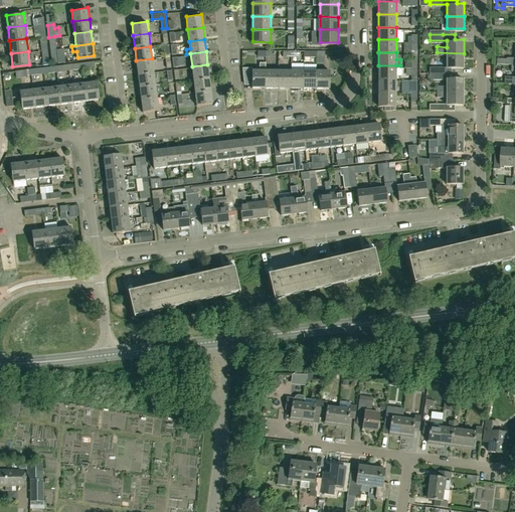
[(464,65),(464,53),(437,52),(437,53),(447,53),(447,65),(464,65)]
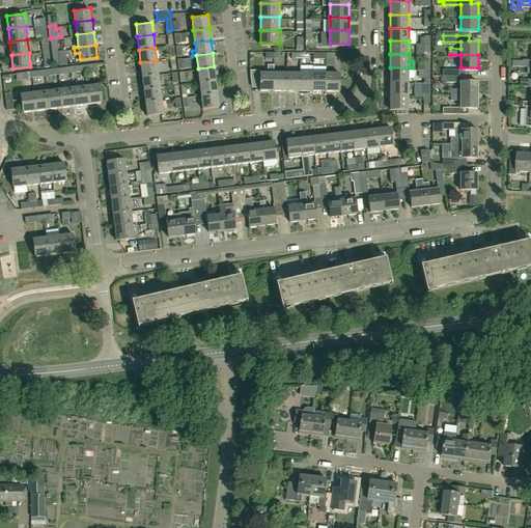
[(159,73),(157,60),(140,62),(142,75),(159,73)]
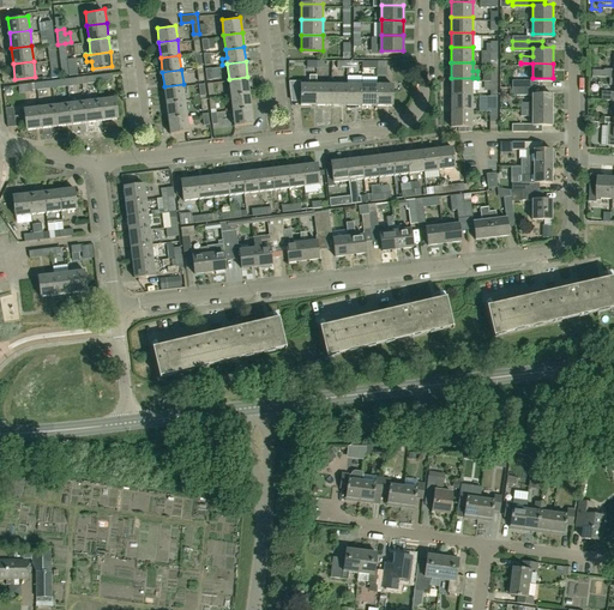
[(97,79),(97,72),(82,74),(83,82),(84,86),(97,85),(97,79)]
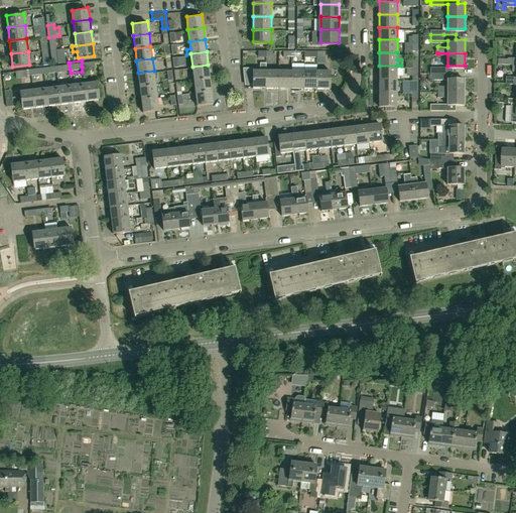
[(266,86),(266,69),(265,69),(265,60),(260,60),(260,68),(252,68),(252,66),(243,66),(244,74),(253,74),(253,86),(266,86)]
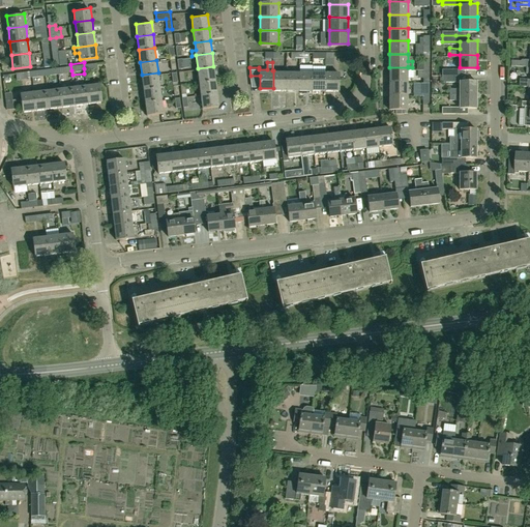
[(529,64),(512,63),(512,64),(527,65),(527,70),(529,70),(529,77),(529,84),(529,83),(529,64)]
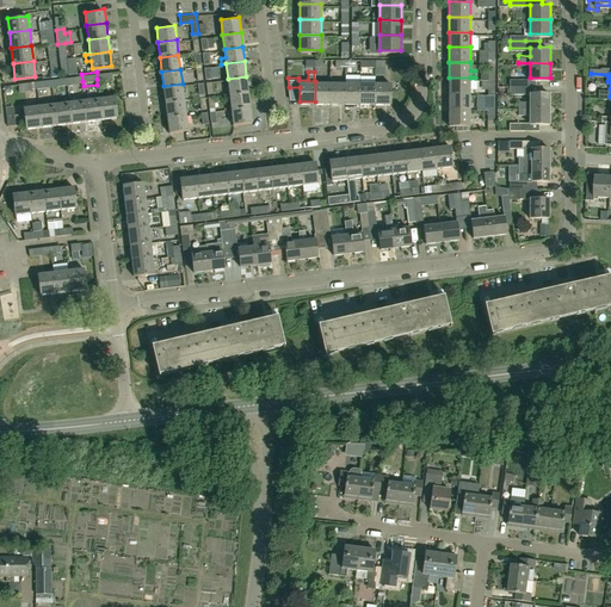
[(248,91),(246,76),(228,79),(229,93),(248,91)]
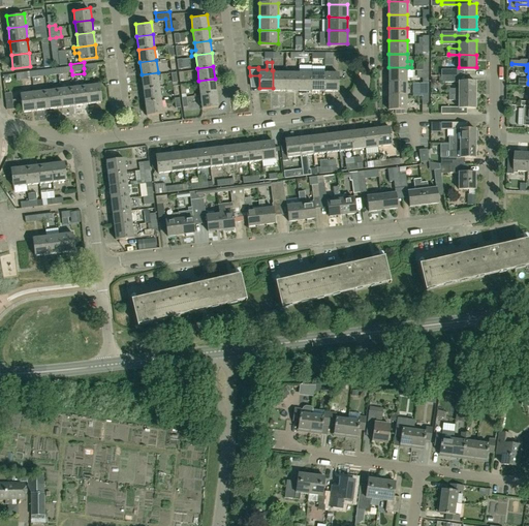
[(406,80),(407,67),(389,67),(389,80),(406,80)]
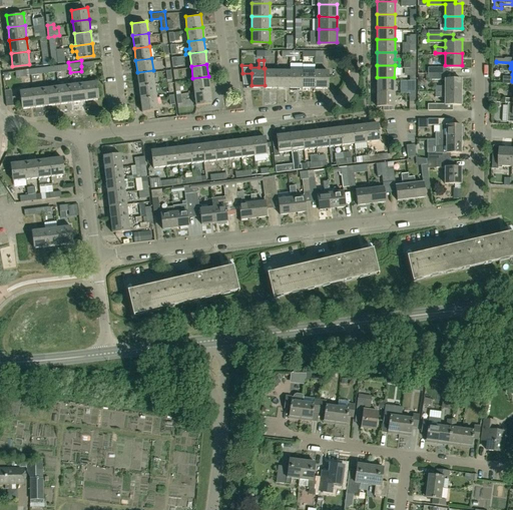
[(416,73),(416,65),(410,65),(405,65),(405,73),(416,73)]
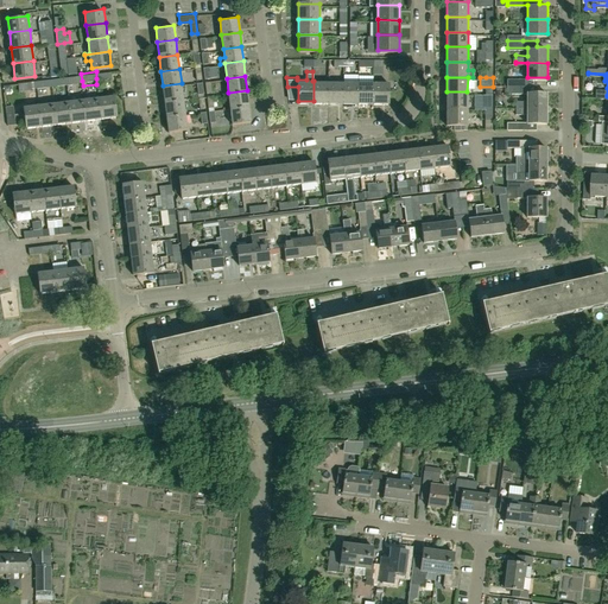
[(37,87),(36,78),(18,81),(19,89),(27,88),(29,87),(37,87)]
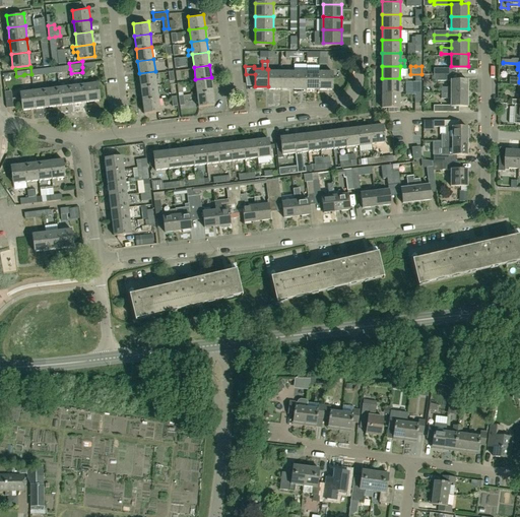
[(281,86),(281,69),(268,69),(268,86),(281,86)]
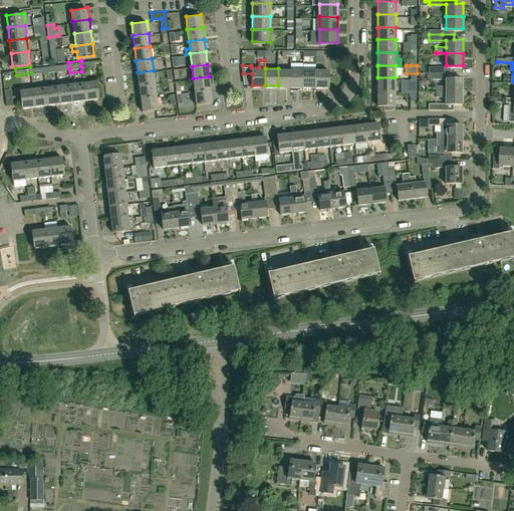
[(290,85),(290,68),(278,68),(278,85),(290,85)]
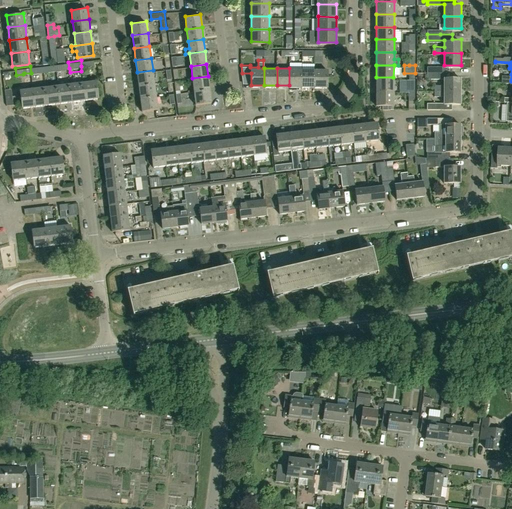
[(302,85),(302,68),(289,68),(289,85),(302,85)]
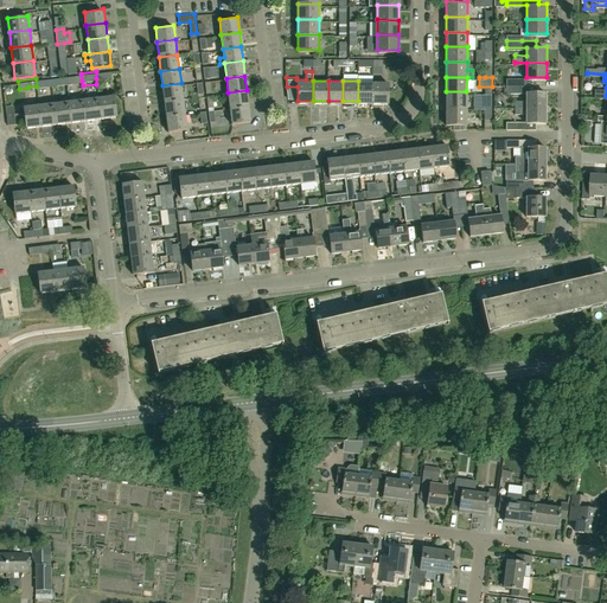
[(372,101),(372,81),(358,81),(358,101),(372,101)]
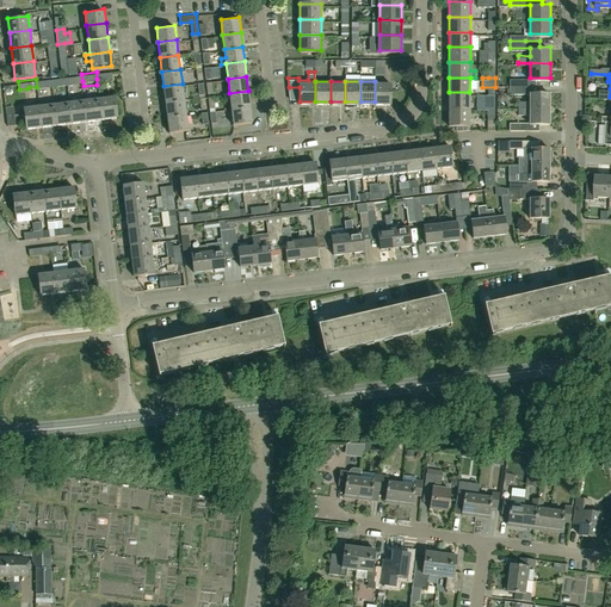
[(392,81),(375,81),(375,101),(392,101),(392,81)]
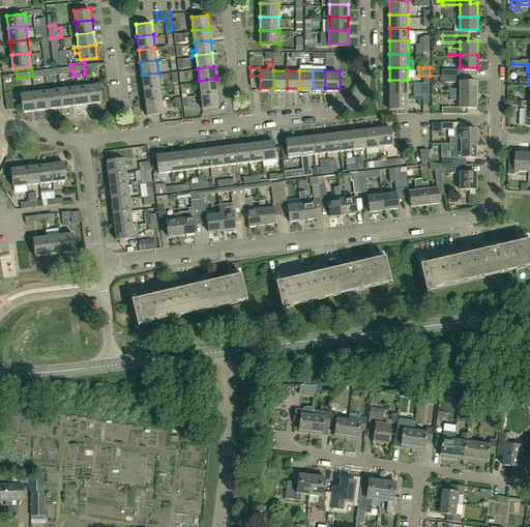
[(159,86),(158,72),(142,75),(144,88),(159,86)]
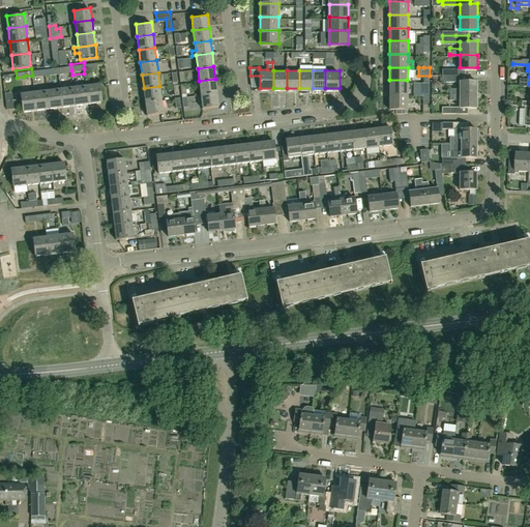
[(217,92),(215,79),(199,81),(201,93),(217,92)]
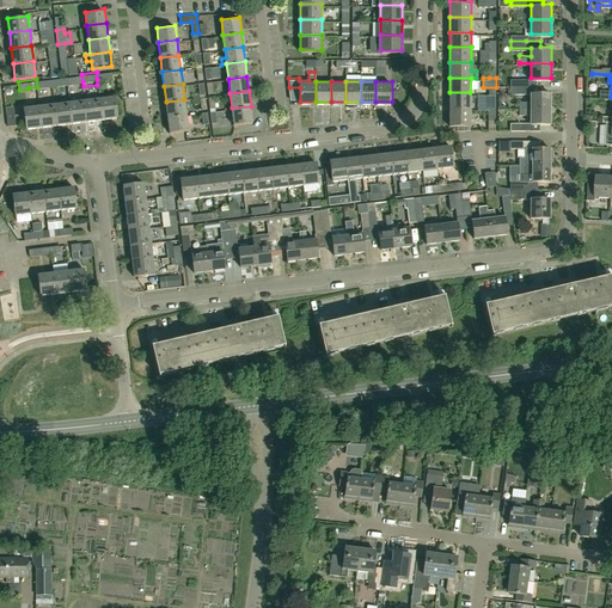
[(551,91),(540,91),(531,92),(531,99),(519,99),(519,106),(522,106),(551,106),(551,91)]
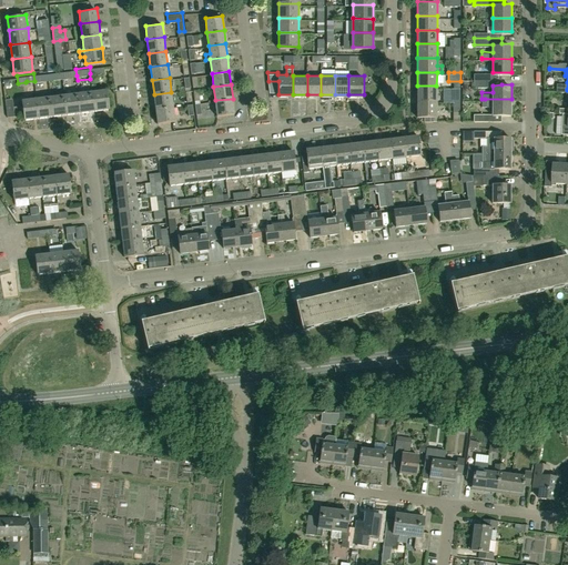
[(436,100),(436,86),(417,86),(417,100),(436,100)]
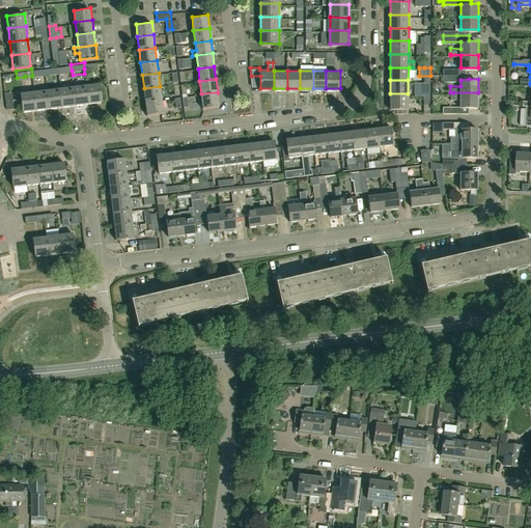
[(100,82),(86,84),(88,102),(102,101),(100,82)]
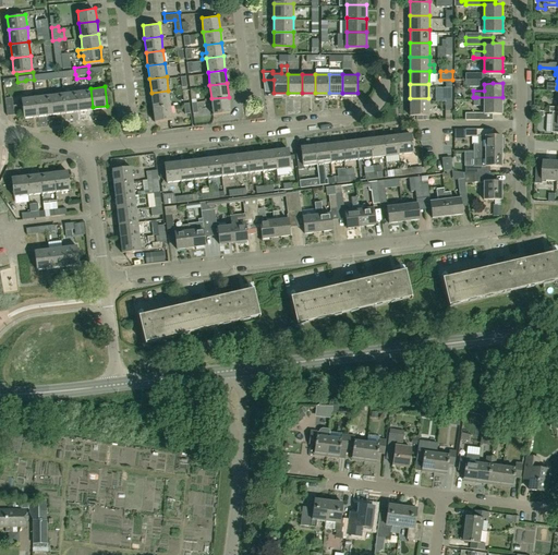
[(198,86),(195,86),(190,86),(192,101),(197,100),(196,96),(199,96),(198,86)]
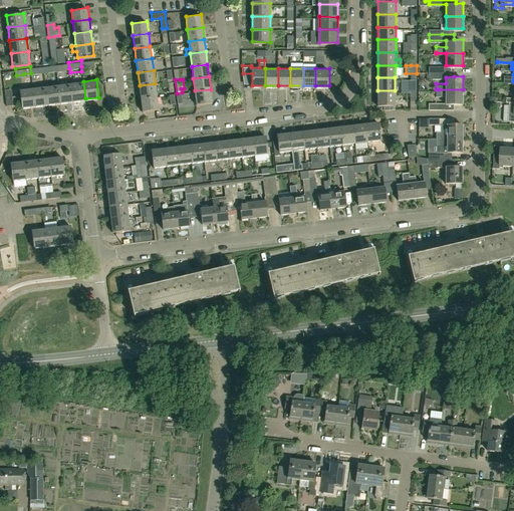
[(85,98),(83,81),(71,82),(73,100),(85,98)]
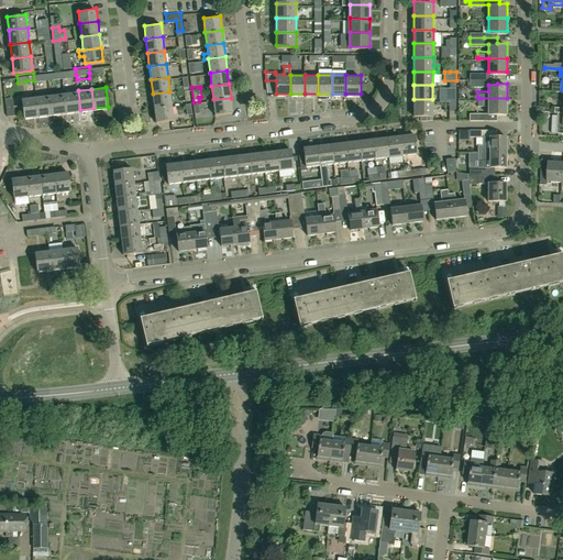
[(80,110),(78,90),(64,92),(66,111),(80,110)]
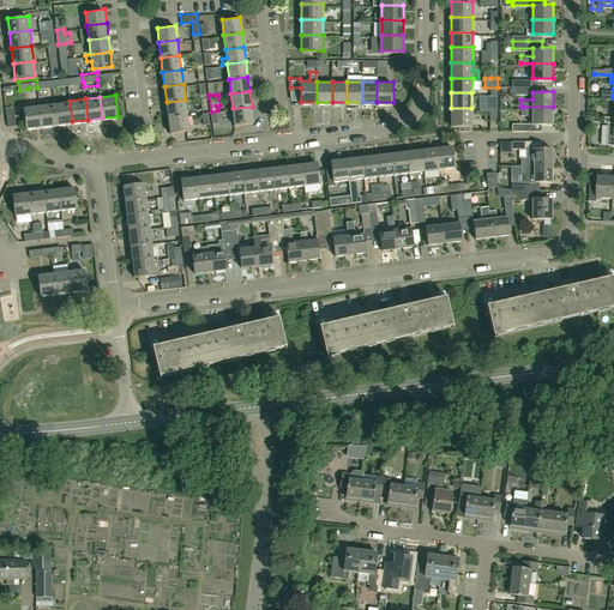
[(187,114),(185,100),(167,102),(168,116),(187,114)]
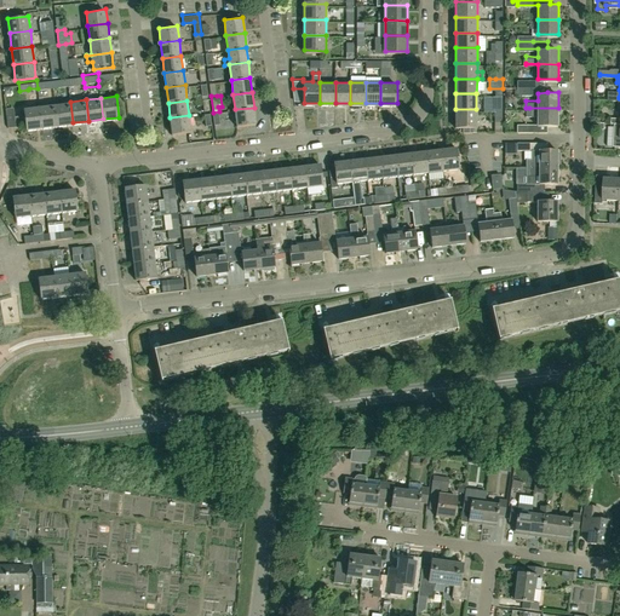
[(73,122),(70,102),(55,104),(57,125),(73,122)]
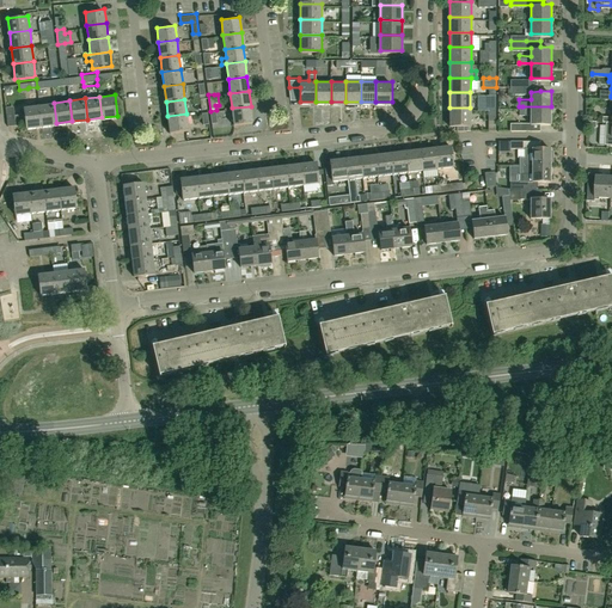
[(56,123),(54,103),(40,104),(42,126),(56,123)]
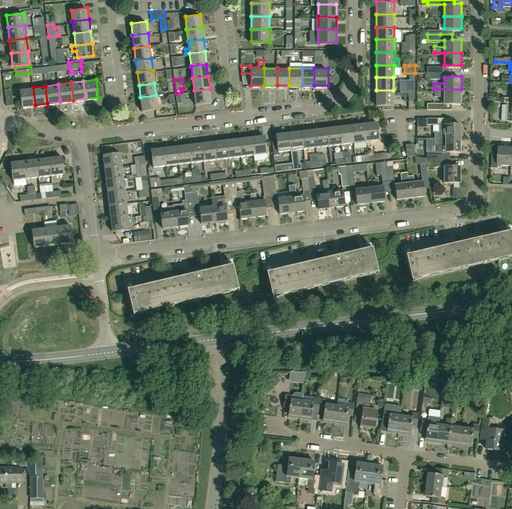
[(35,105),(33,87),(20,89),(22,106),(35,105)]
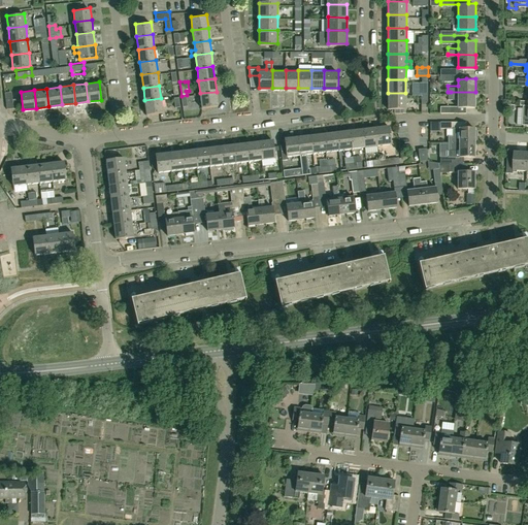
[(218,104),(217,92),(200,93),(201,106),(218,104)]
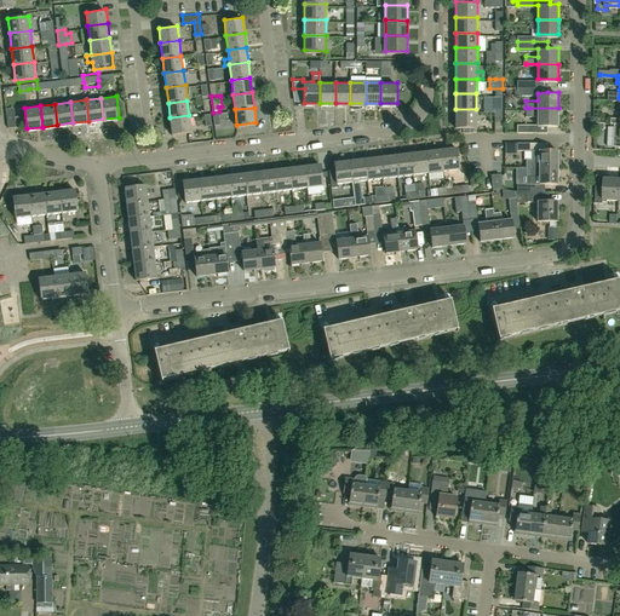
[(557,124),(558,108),(529,108),(529,114),(538,114),(538,122),(547,124),(557,124)]
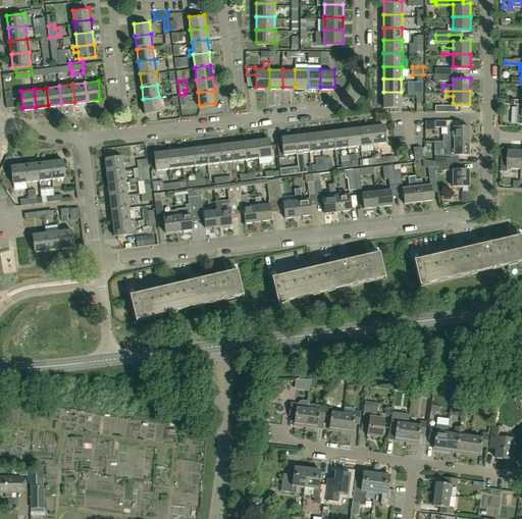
[(401,105),(401,92),(383,92),(383,105),(389,105),(389,110),(401,110),(401,105)]
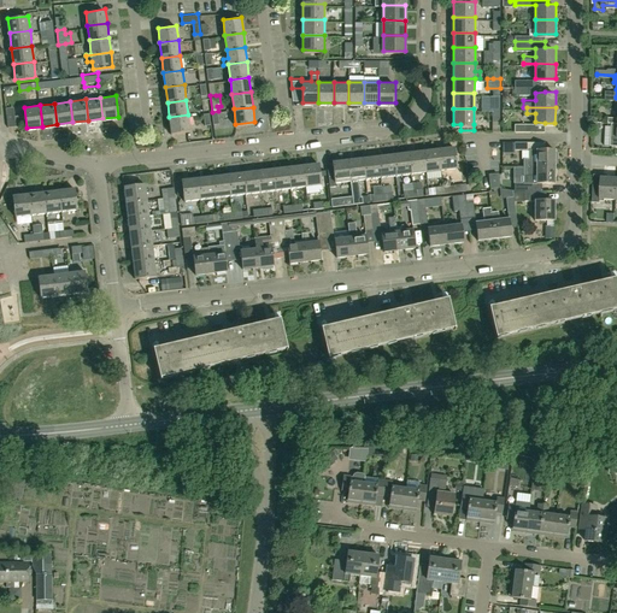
[(189,130),(188,115),(169,117),(171,133),(189,130)]
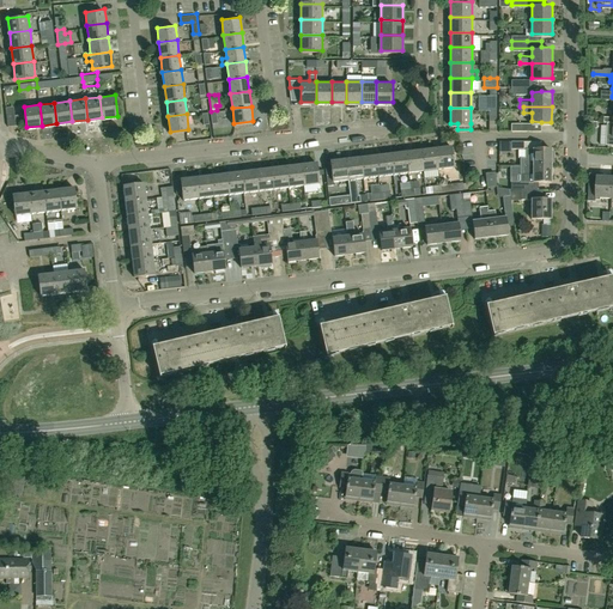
[(451,144),(436,145),(438,166),(454,164),(451,144)]
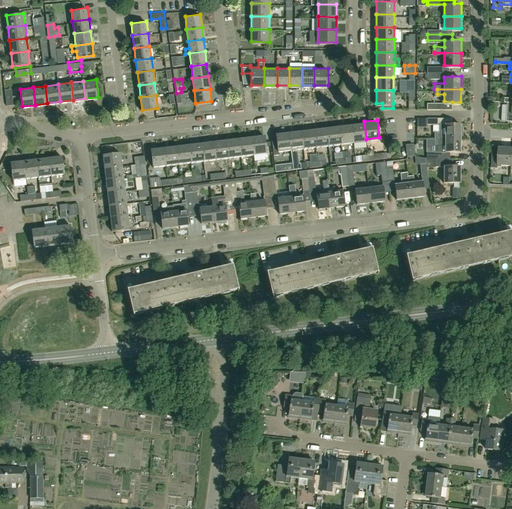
[(366,139),(364,121),(351,123),(353,140),(366,139)]
